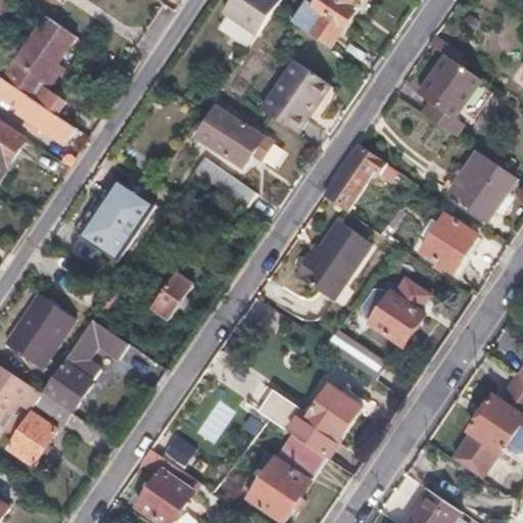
[(282,0),(230,0),(222,13),(257,37),(275,10),(282,0)]
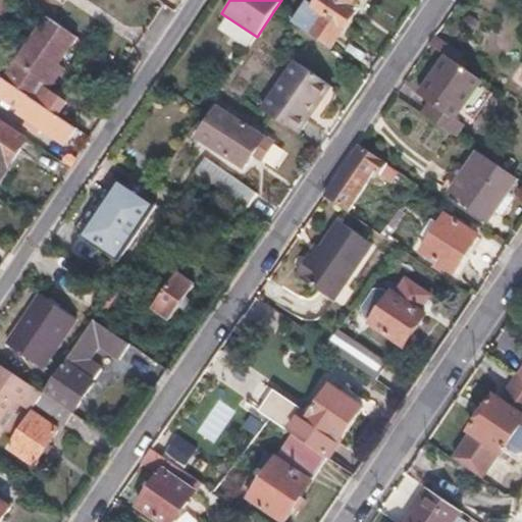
[(318,0),(313,6),(320,11),(344,28),(354,13),(347,8),(352,0),(318,0)]
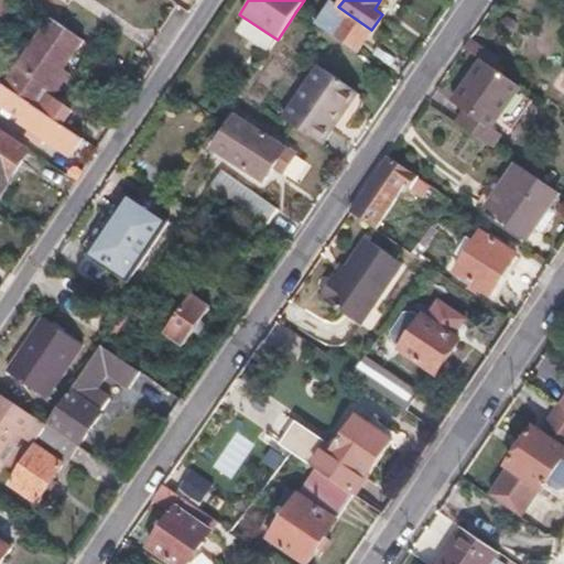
[(371,30),(346,12),(332,33),(357,51),(371,30)]
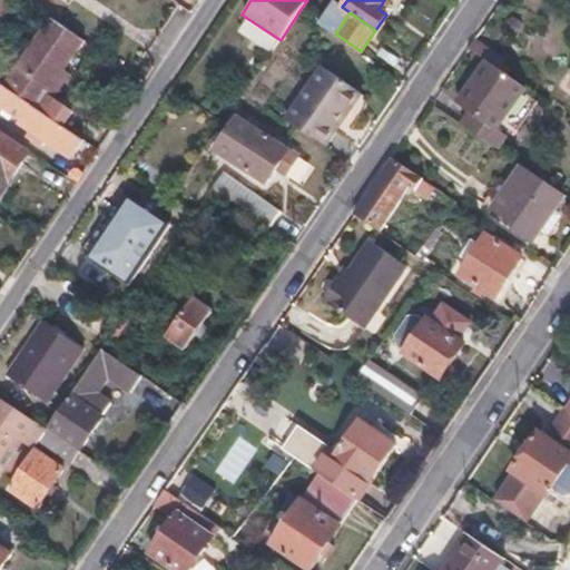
[(85,38),(51,16),(6,86),(62,125),(71,111),(47,94),(85,38)]
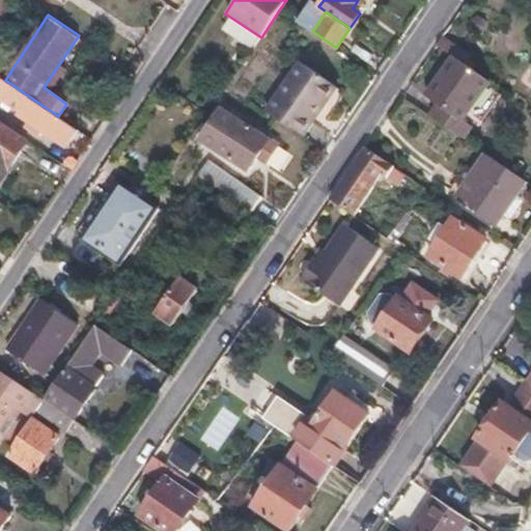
[(441,35),(435,45),(451,55),(465,64),(471,55),(441,35)]
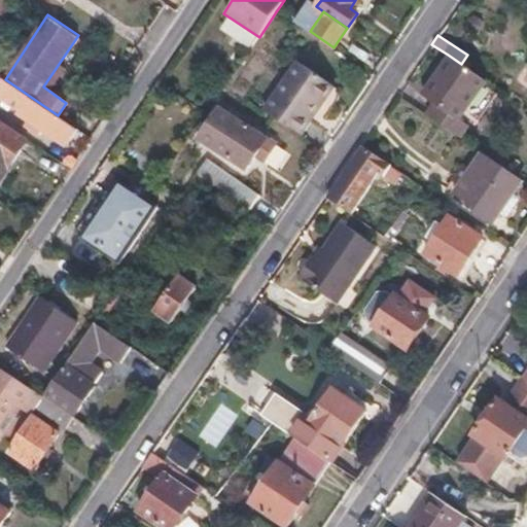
[(461,64),(448,55),(422,96),(429,101),(422,112),(459,137),(466,126),(458,120),(485,80),(461,64)]
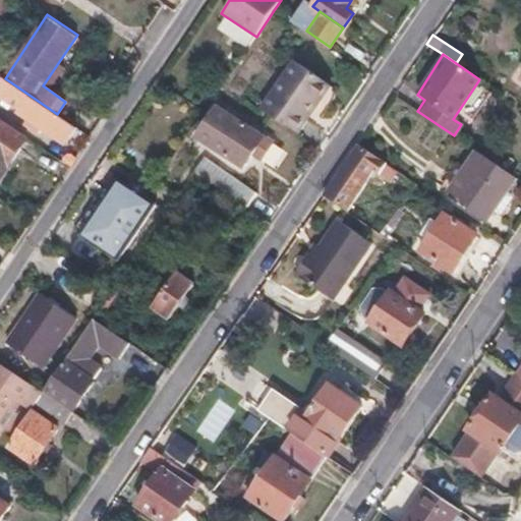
[(326,79),(293,57),(258,106),(295,130),(307,113),(303,111),(326,79)]
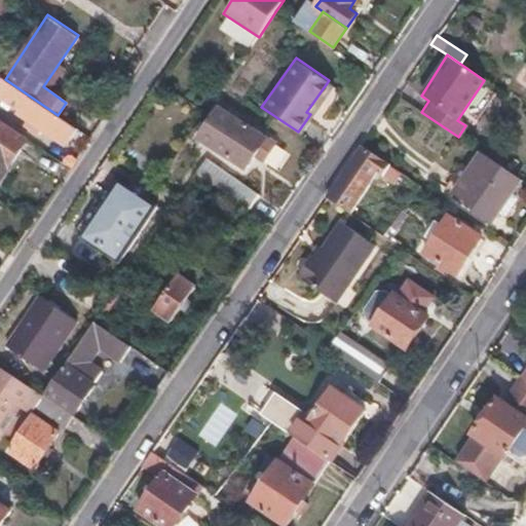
[(0,95),(22,110),(19,113),(28,118),(23,126),(37,135),(42,127),(66,143),(76,127),(74,126),(70,123),(58,115),(5,79),(0,75),(0,95)]
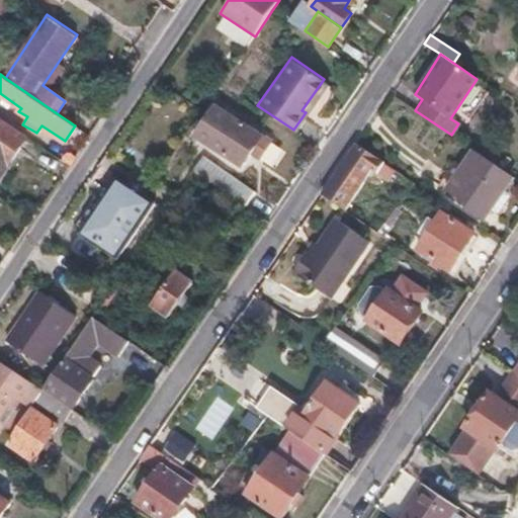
[(209,118),(197,137),(242,167),(251,153),(261,159),(272,143),(212,102),(204,115),(209,118)]
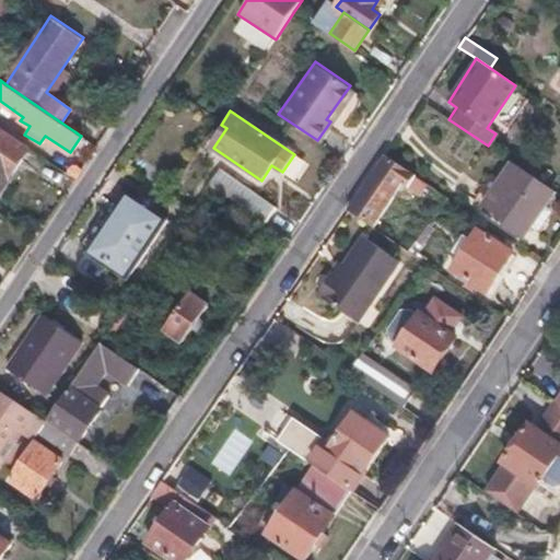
[(0,191),(30,148),(0,128),(0,191)]
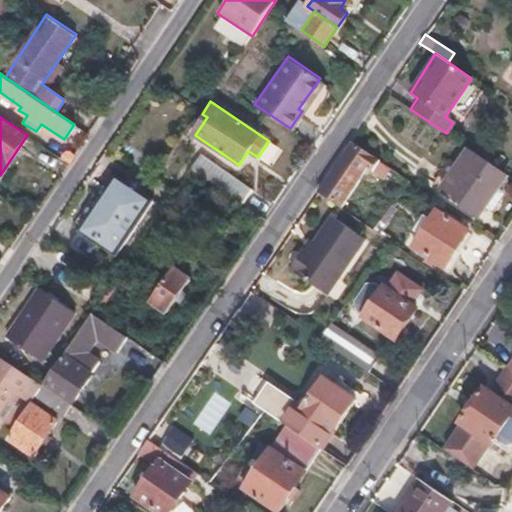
[(367,152),(351,142),(317,191),(342,209),(360,182),(351,176),(362,160),(367,152)]
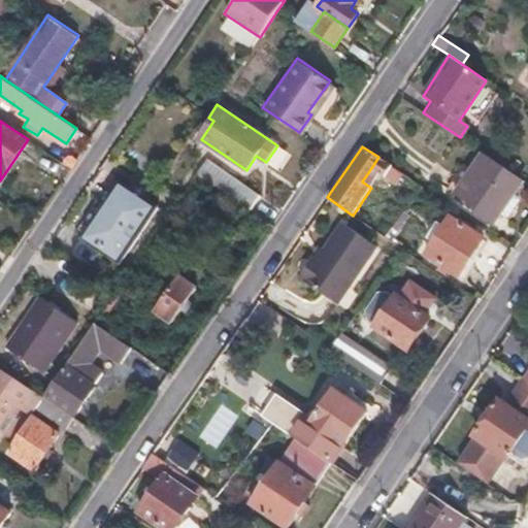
[(527,183),(527,177),(485,147),(453,192),(498,224),(527,183)]
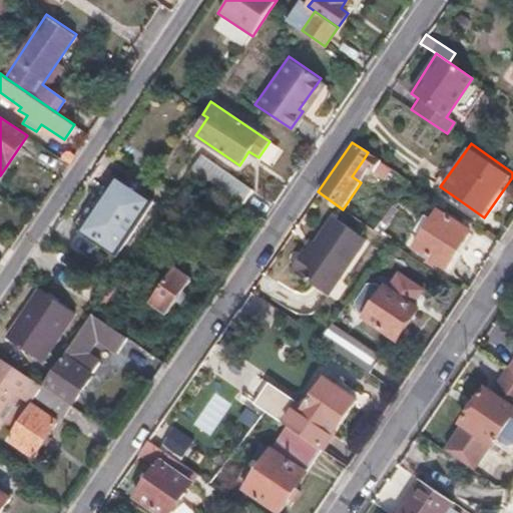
[(200,152),(190,167),(243,204),(254,188),(200,152)]
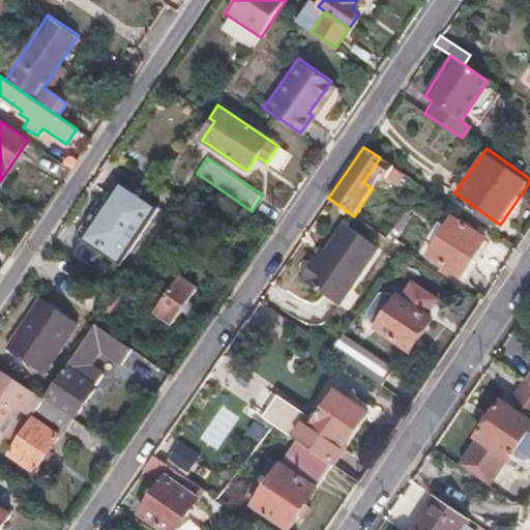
[(380,157),(375,166),(388,174),(393,167),(380,157)]
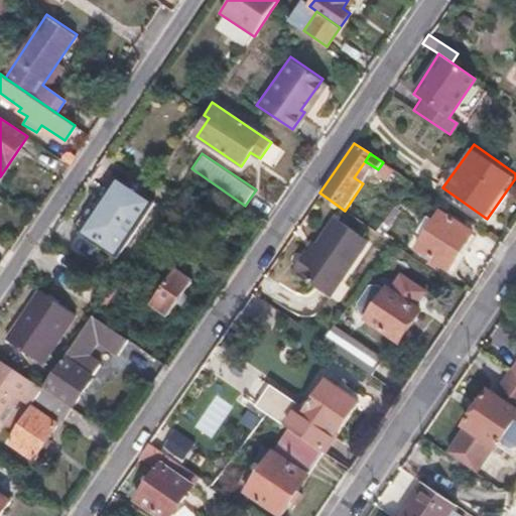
[(191,168),(172,155),(158,177),(176,190),(191,168)]
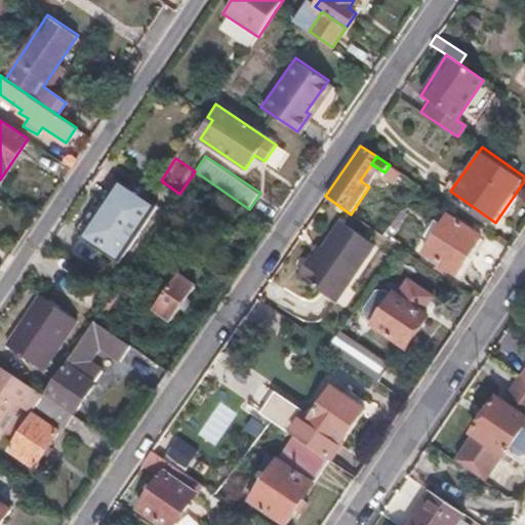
[(390,165),(385,172),(403,185),(408,177),(390,165)]
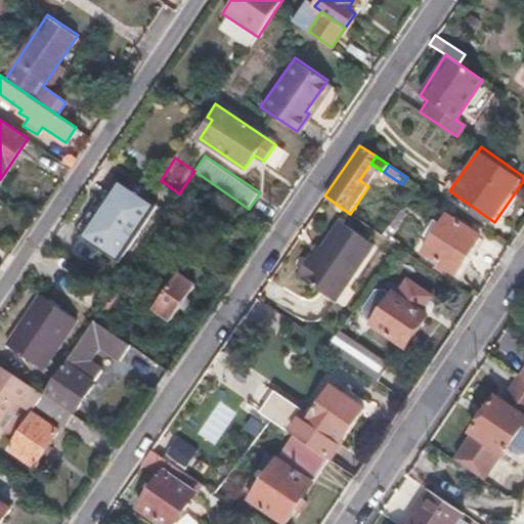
[(159,206),(121,178),(80,237),(119,265),(159,206)]
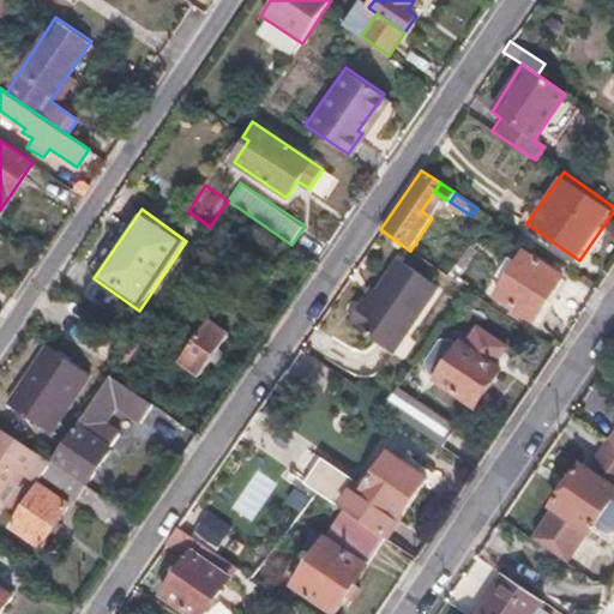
[(517,263),(512,270),(495,294),(513,305),(527,314),(535,319),(563,278),(523,253),(517,263)]
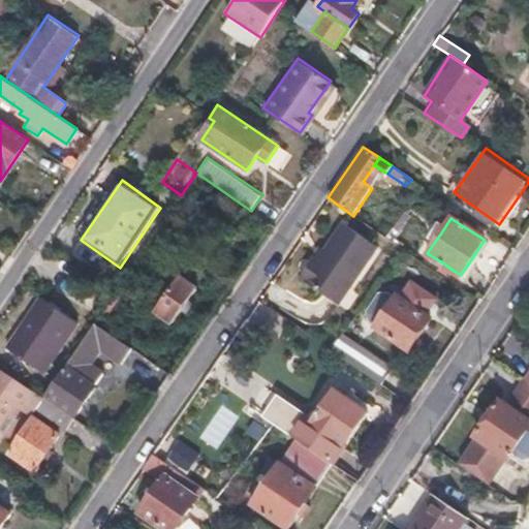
[(445,226),(438,222),(434,227),(441,232),(445,226)]
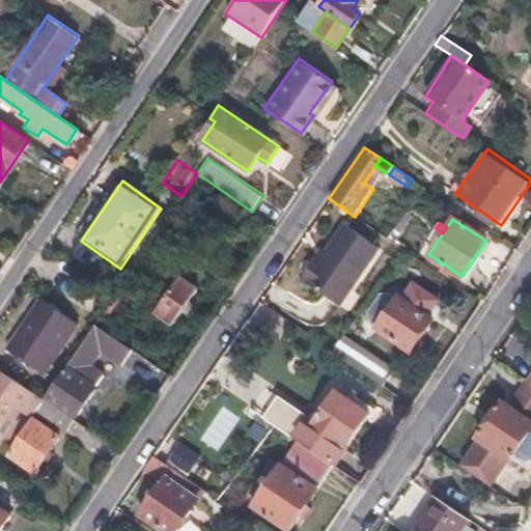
[(318,262),(312,258),(301,275),(311,282),(348,229),(342,225),(325,253),(318,262)]
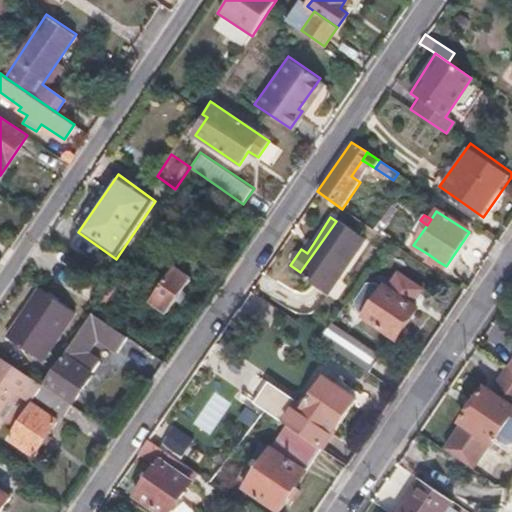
[(364,240),(336,221),(300,272),(290,265),(288,269),(325,295),(364,240)]
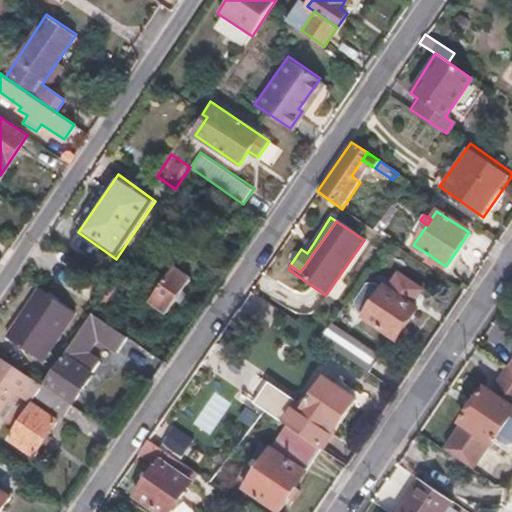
[(313,244),(307,240),(301,249),(307,253),(313,244)]
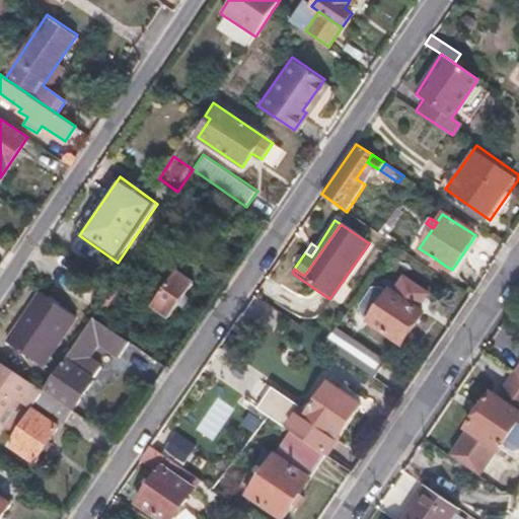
[(434,257),(431,263),(442,271),(445,266),(434,257)]
